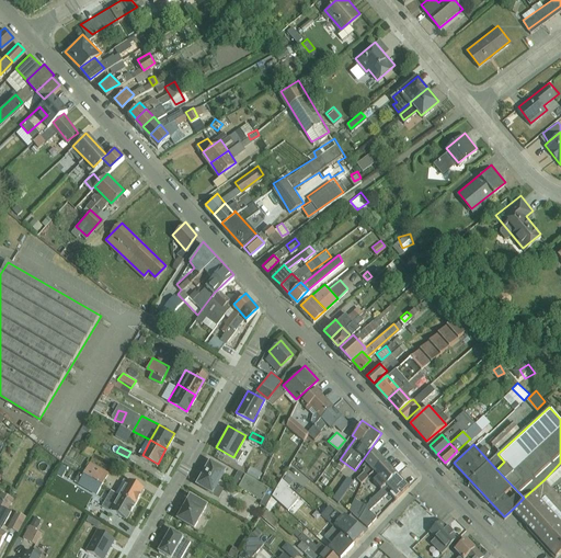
[(356,513),(367,525),(411,488),(380,452),(355,474),(362,481),(370,474),(384,489),(356,513)]
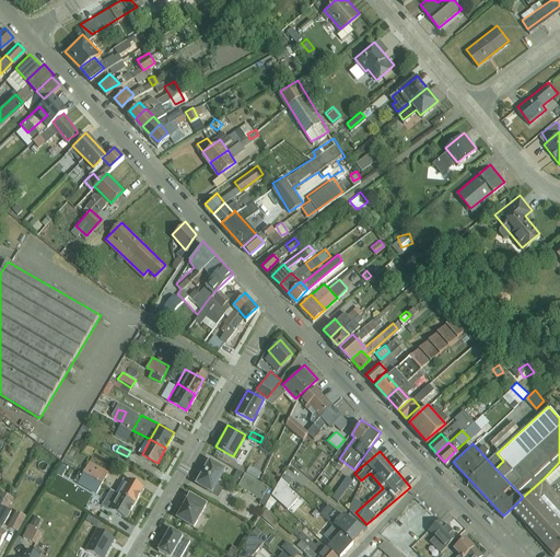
[(209,457),(195,482),(212,491),(225,466),(209,457)]
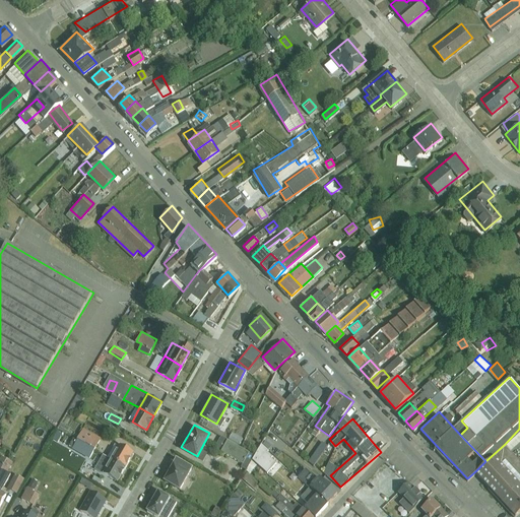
[(101,437),(82,426),(75,437),(94,448),(101,437)]
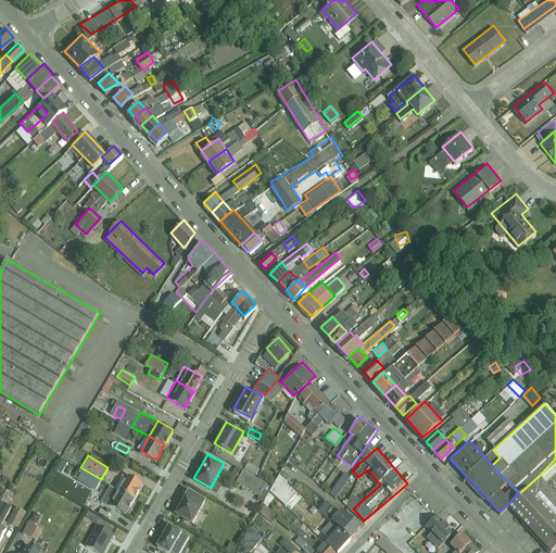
[(70,462),(66,472),(72,474),(75,464),(70,462)]
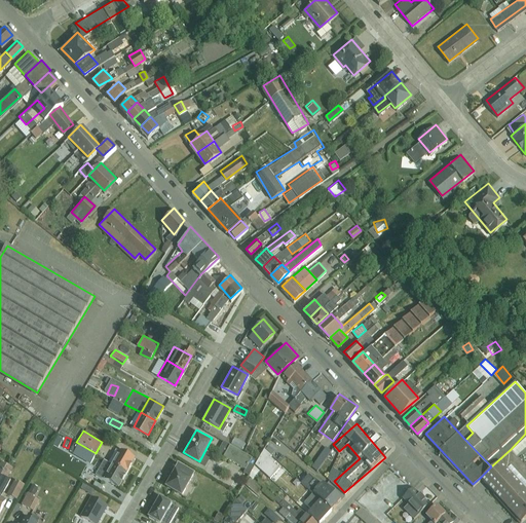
[(218,449),(224,452),(229,443),(224,439),(218,449)]
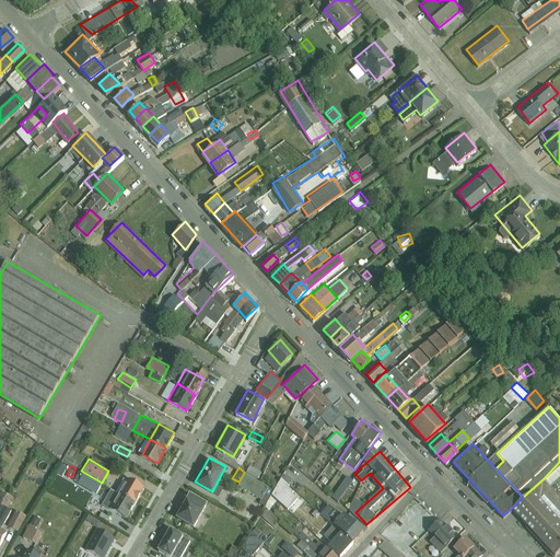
[(271,502),(273,497),(266,492),(270,485),(245,472),(237,485),(271,502)]
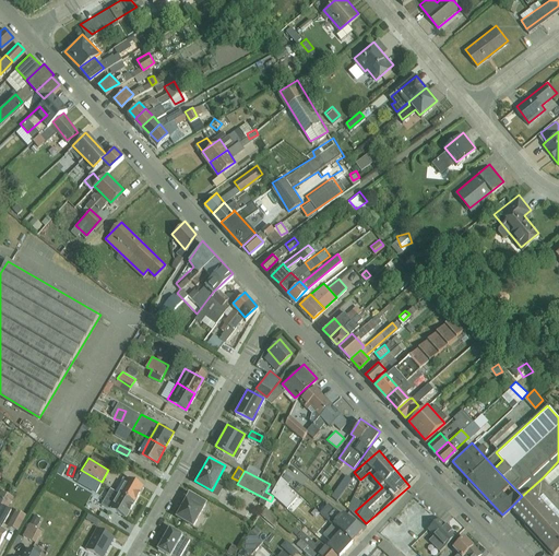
[(270,494),(289,506),(298,492),(284,483),(289,474),(284,471),(270,494)]
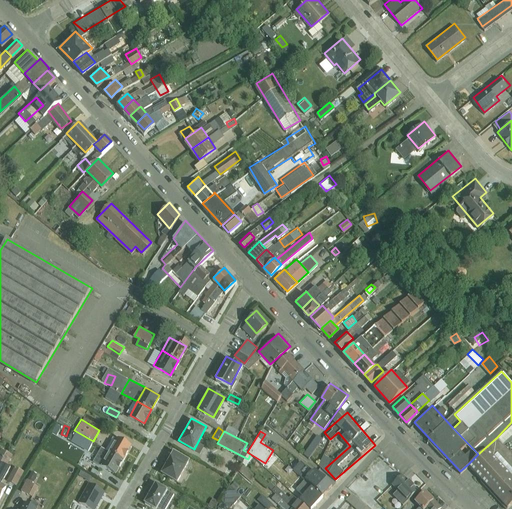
[(316,432),(305,452),(312,455),(322,436),(316,432)]
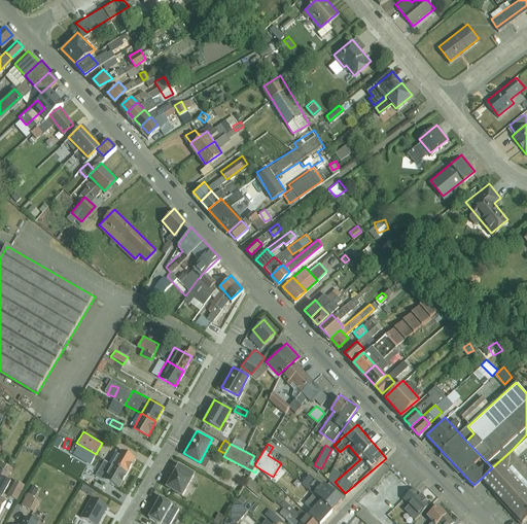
[(135,455),(120,448),(113,462),(128,470),(135,455)]
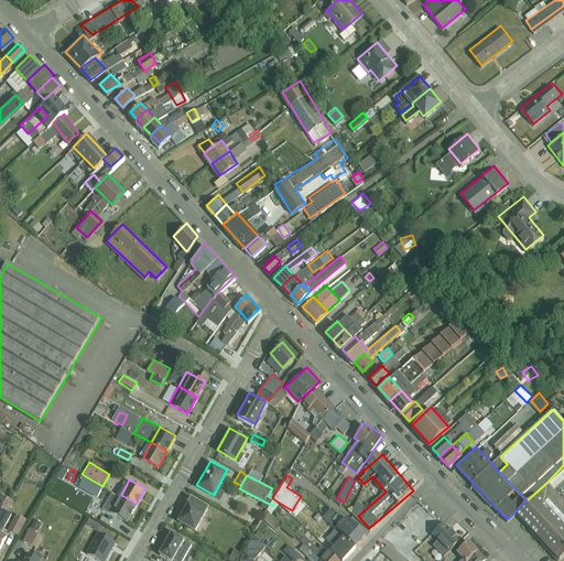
[(527,500),(516,511),(559,558),(563,551),(563,499),(548,482),(527,500)]
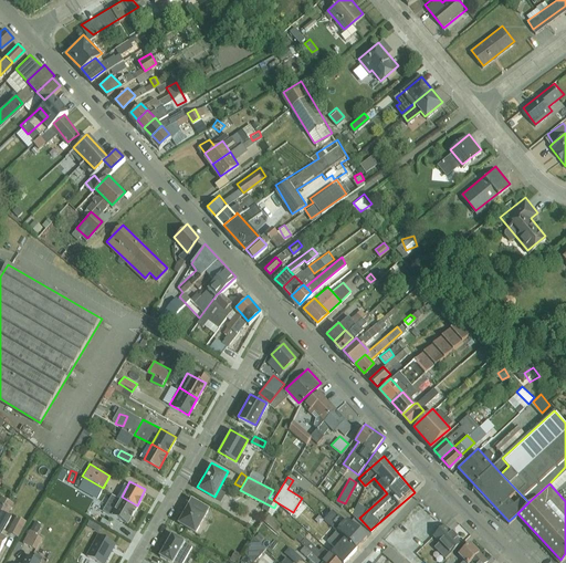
[(1,494),(0,496),(0,508),(8,512),(13,501),(1,494)]
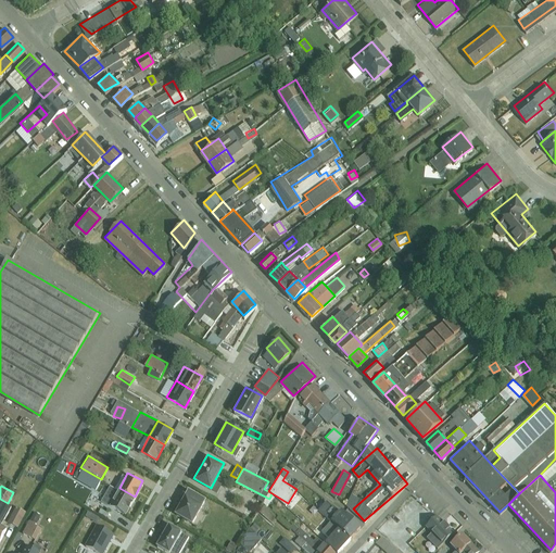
[(135,497),(119,488),(111,504),(126,512),(135,497)]
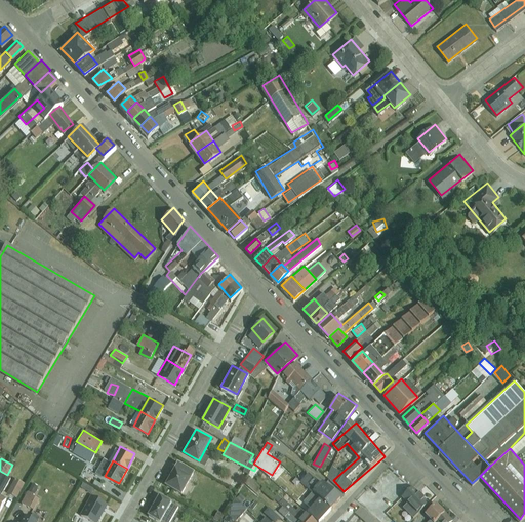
[(177,462),(165,484),(180,493),(194,470),(177,462)]
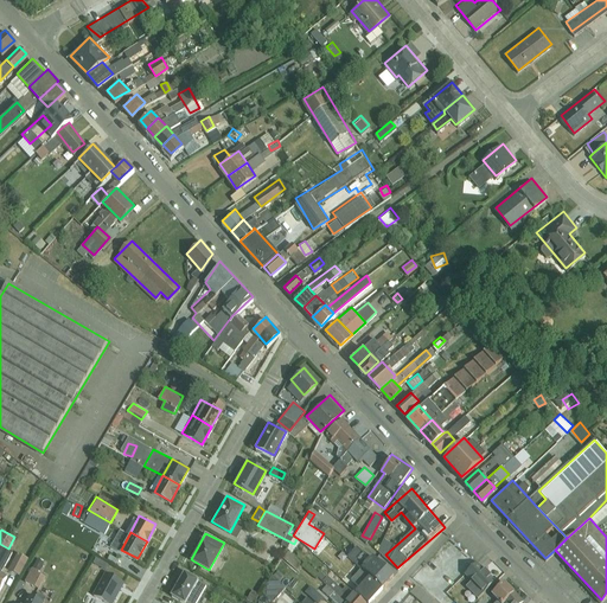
[(0,546),(0,565),(4,568),(12,551),(0,546)]
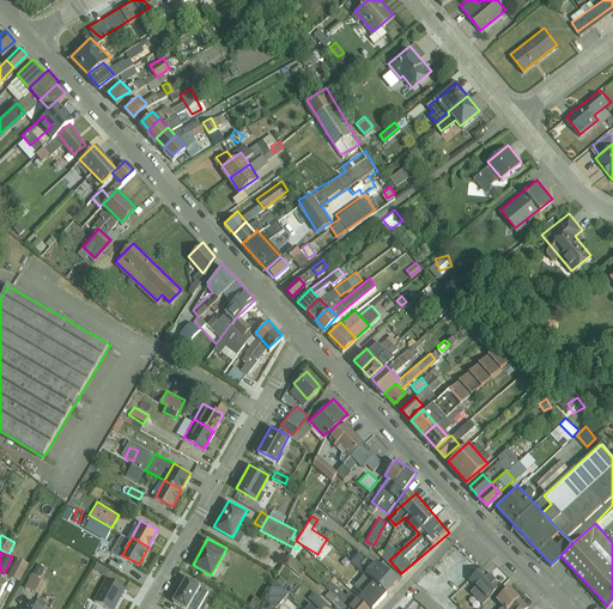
[(18,556),(8,573),(19,578),(28,561),(18,556)]
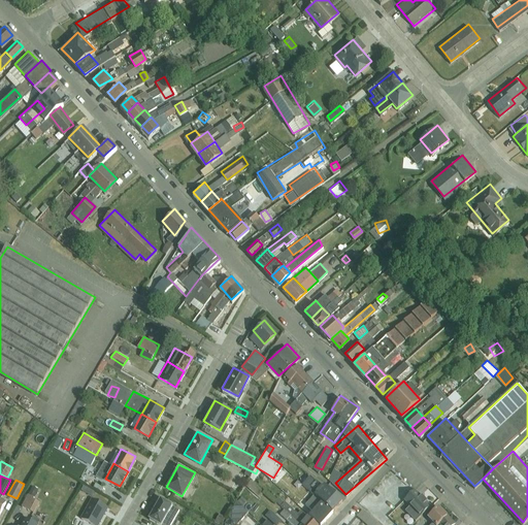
[(251,480),(245,486),(258,495),(263,489),(251,480)]
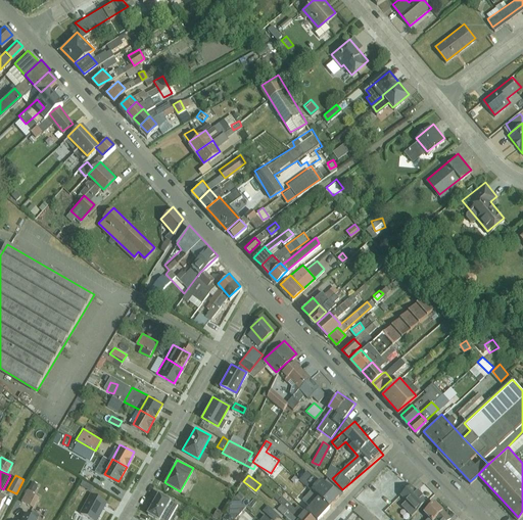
[(32,480),(28,487),(35,491),(39,483),(32,480)]
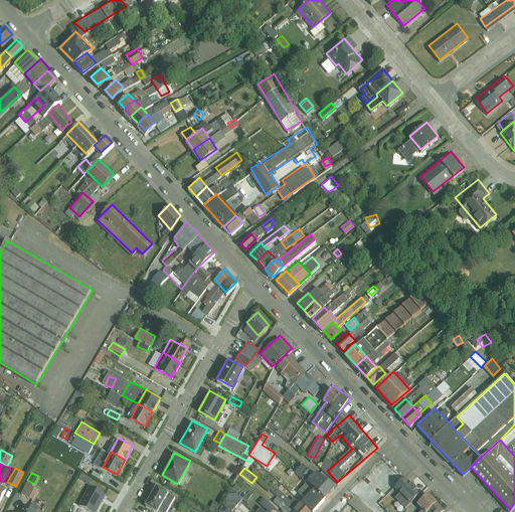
[(403,476),(394,485),(409,500),(418,491),(403,476)]
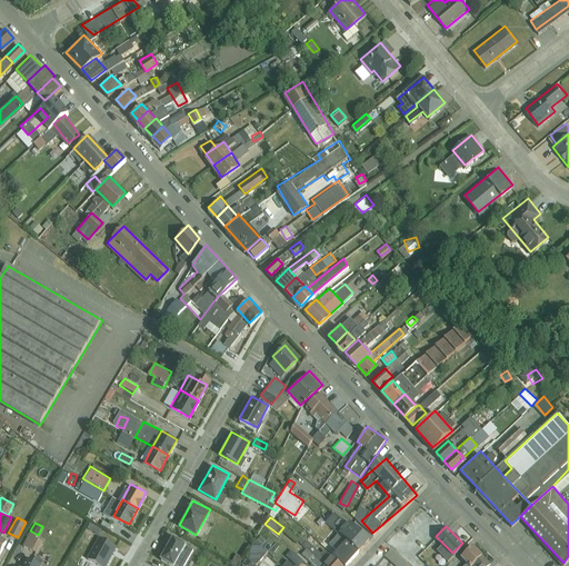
[(30,530),(25,543),(32,547),(38,535),(30,530)]
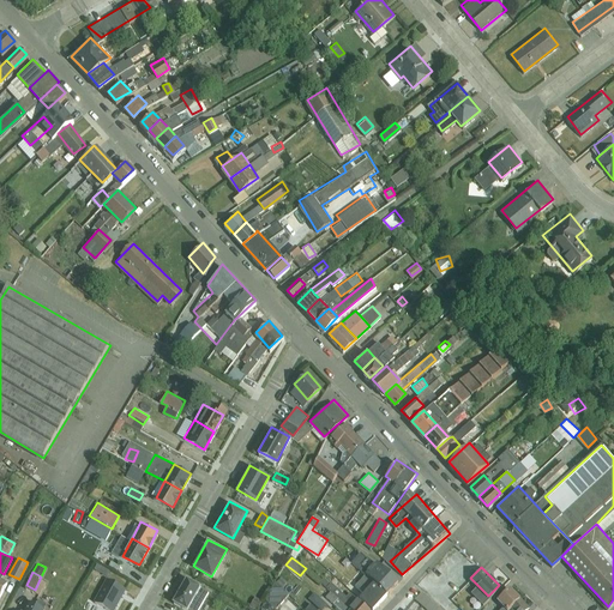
[(383,574),(349,609),(374,609),(396,586),(383,574)]
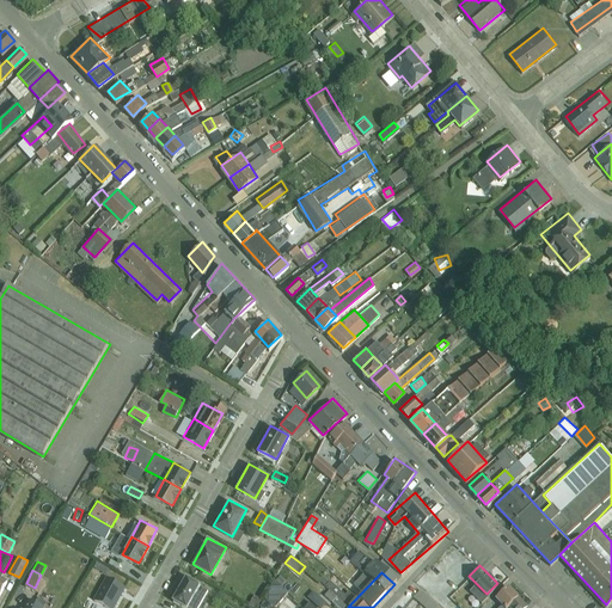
[(363,593),(373,579),(362,572),(353,585),(363,593)]
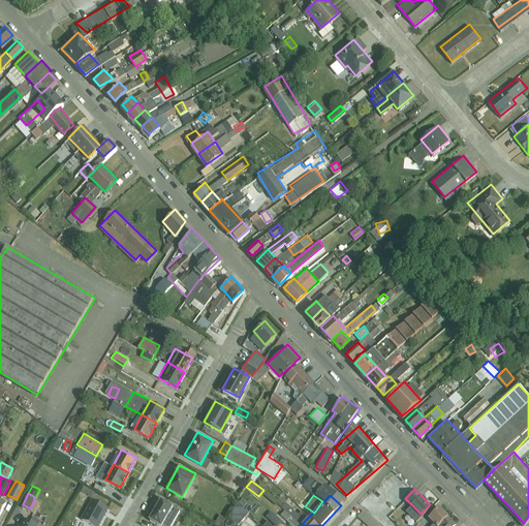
[(160,497),(149,517),(161,524),(173,503),(160,497)]
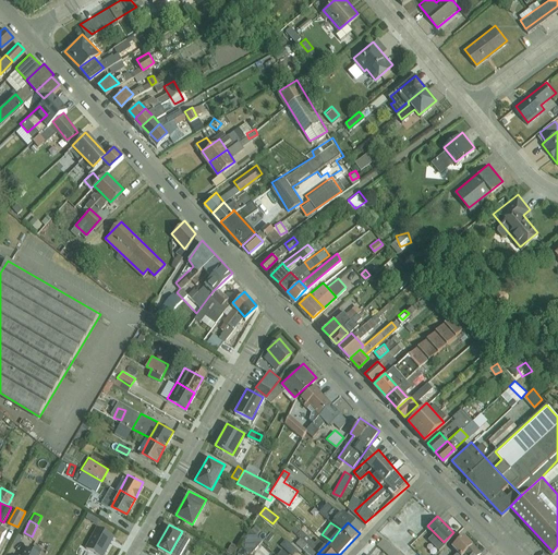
[(116,533),(104,527),(100,532),(112,539),(116,533)]
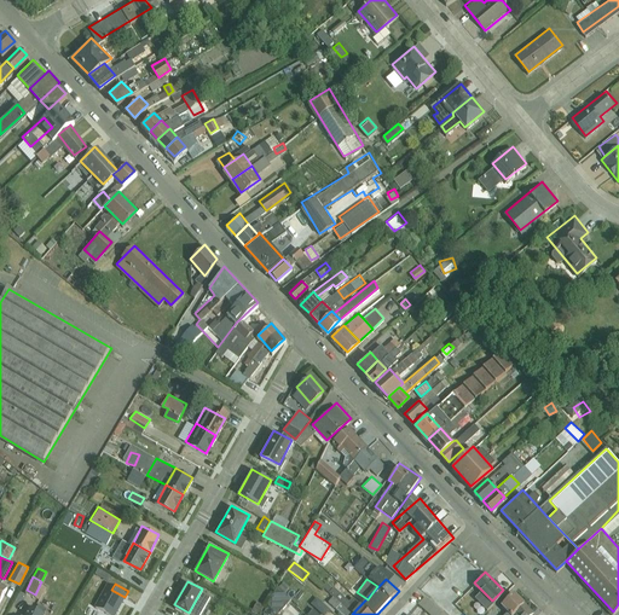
[(335,587),(325,599),(345,614),(351,614),(360,603),(352,597),(351,599),(335,587)]
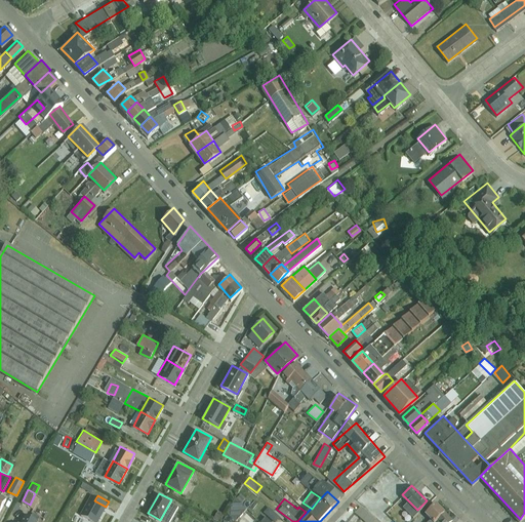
[(232,503),(232,511),(234,510),(234,515),(240,514),(240,509),(244,509),(244,503),(232,503)]
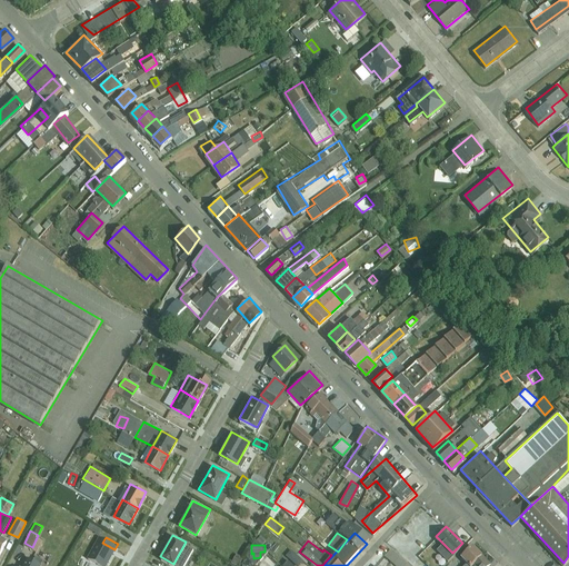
[(471,545),(460,556),(470,565),(475,562),(481,555),(471,545)]
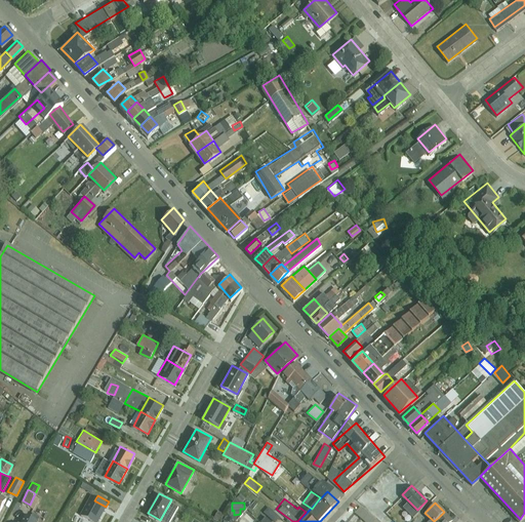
[(379,521),(362,505),(349,519),(351,521),(379,521)]
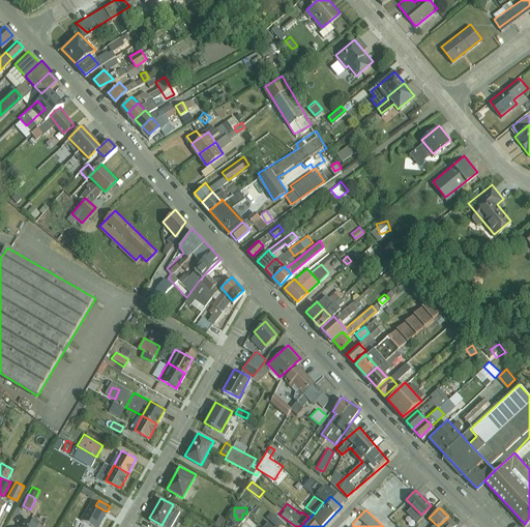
[(221,515),(215,523),(222,526),(227,518),(221,515)]
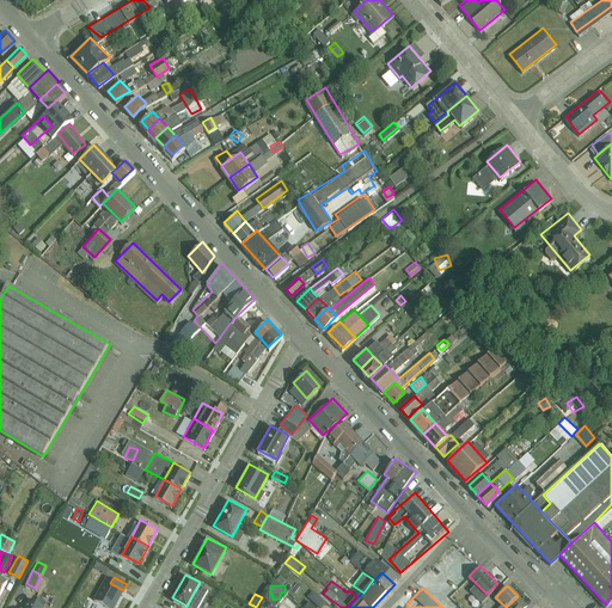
[(518,596),(510,603),(515,607),(522,607),(526,605),(518,596)]
